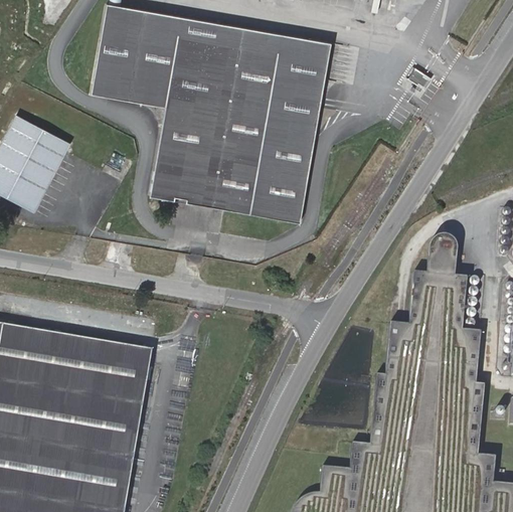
[(301,222),(332,43),(108,4),(92,95),(167,108),(151,196),(301,222)]
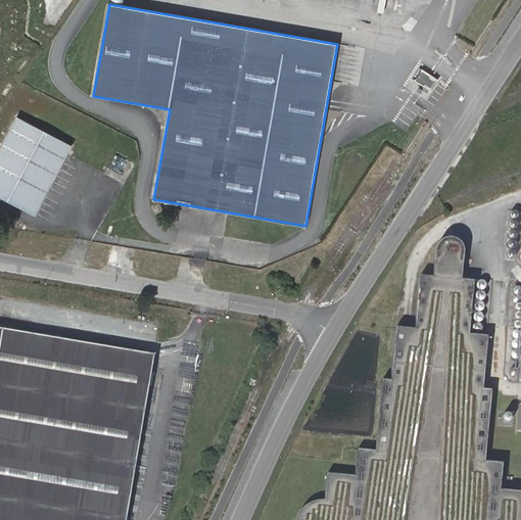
[(72,142),(18,114),(0,147),(0,192),(35,210),(72,142)]
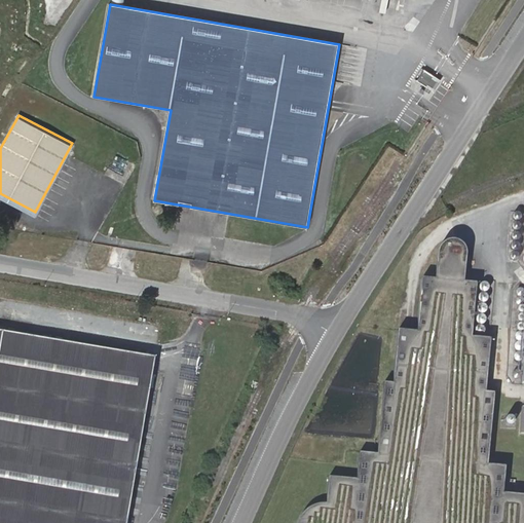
[(510,234),(508,256),(519,257),(520,234),(510,234)]
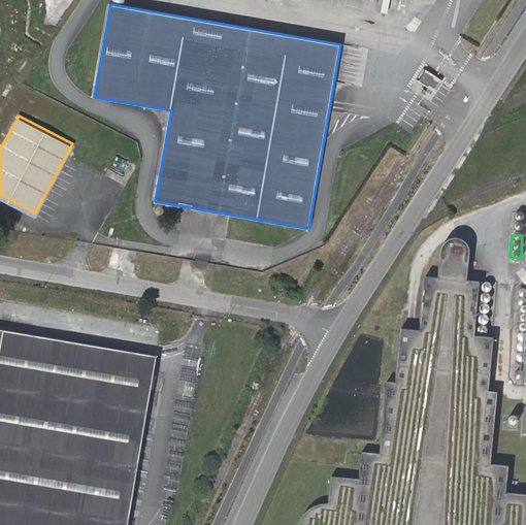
[(441,248),(439,252),(436,281),(424,281),(418,333),(400,331),(394,384),(387,384),(379,455),(360,453),(357,480),(330,479),(328,504),(326,504),(323,504),(320,505),(318,505),(315,507),(311,509),(309,511),(307,512),(304,515),(303,516),(302,518),(301,520),(299,523),(298,524),(525,524),(525,497),(504,497),(507,469),(490,466),(496,396),(487,394),(493,341),(473,337),(478,286),(465,284),(468,253),(466,249),(463,245),(460,243),(455,241),(451,241),(447,243),(441,248)]
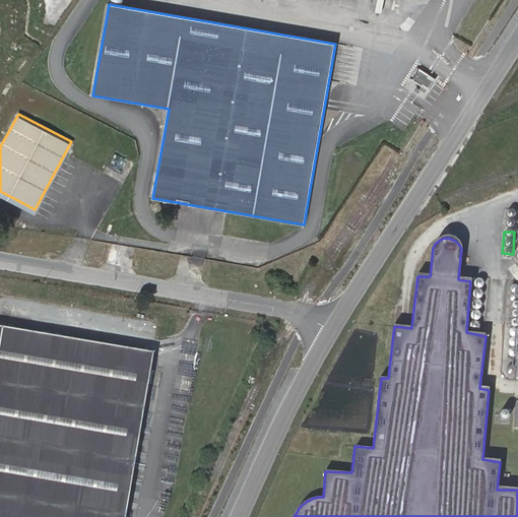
[(7,325),(0,369),(0,516),(124,516),(154,350),(7,325)]
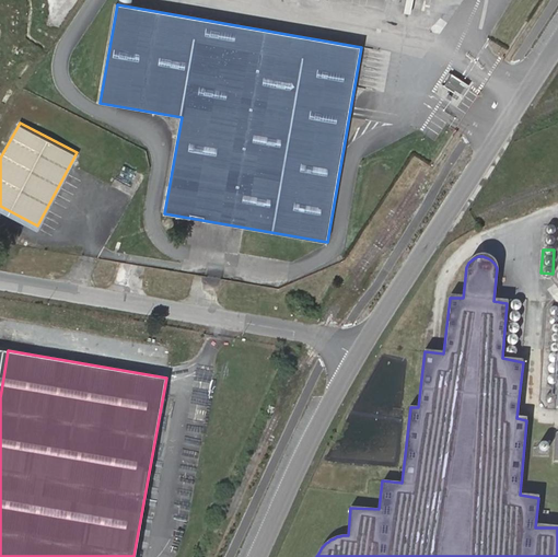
All buildings are outlined.
